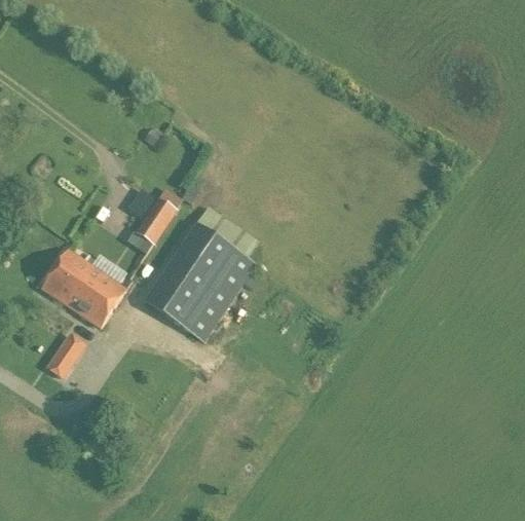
[(160,193),(177,205),(182,197),(165,186),(160,193)]
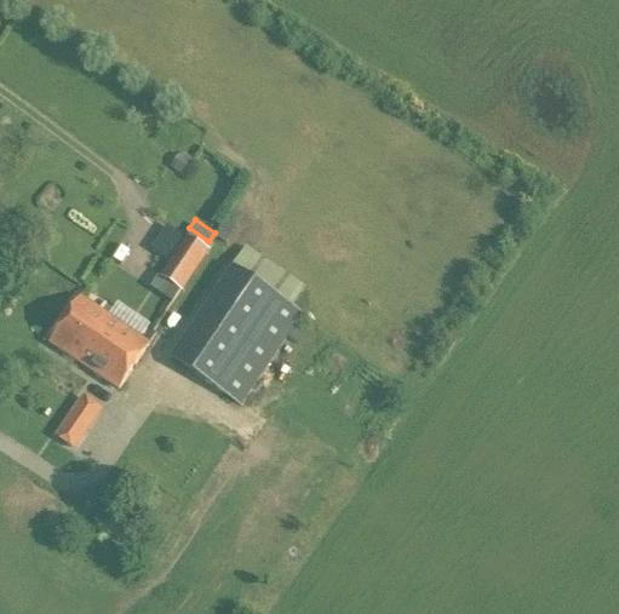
[(182,287),(208,246),(185,230),(158,271),(182,287)]
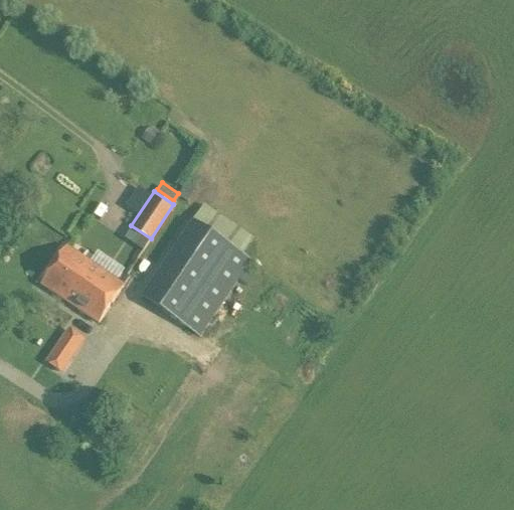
[(202,200),(191,216),(193,217),(209,228),(242,251),(253,235),(202,200)]
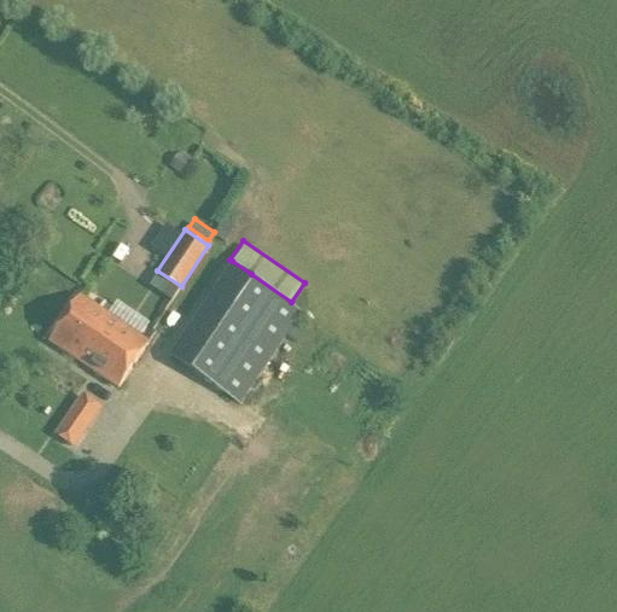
[(239,402),(302,309),(291,302),(251,274),(188,367),(239,402)]
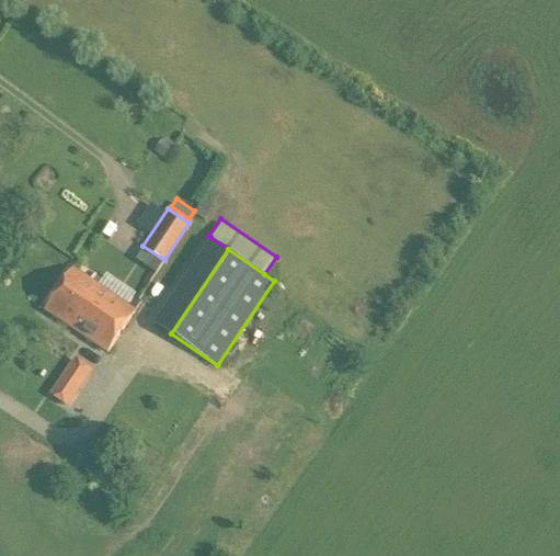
[(72,264),(44,307),(106,350),(135,307),(72,264)]
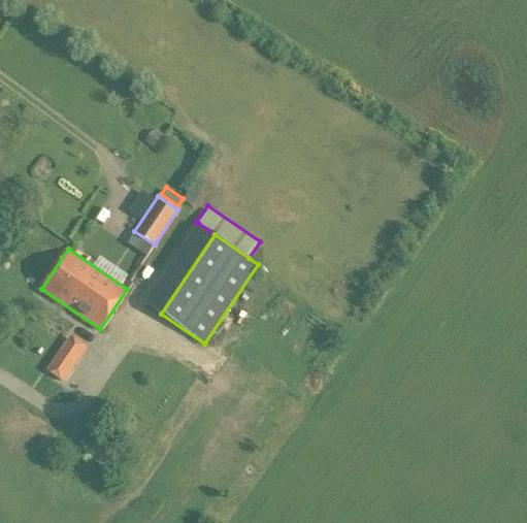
[(63,379),(74,362),(57,350),(45,367),(63,379)]
